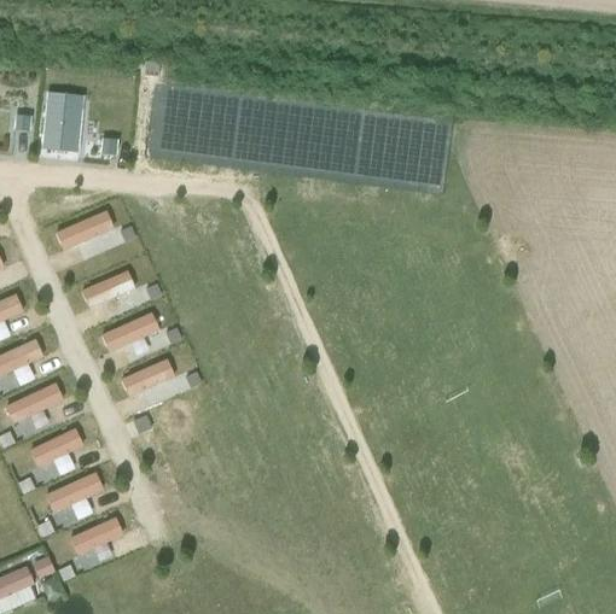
[(48,92),(42,147),(77,151),(83,95),(48,92)]
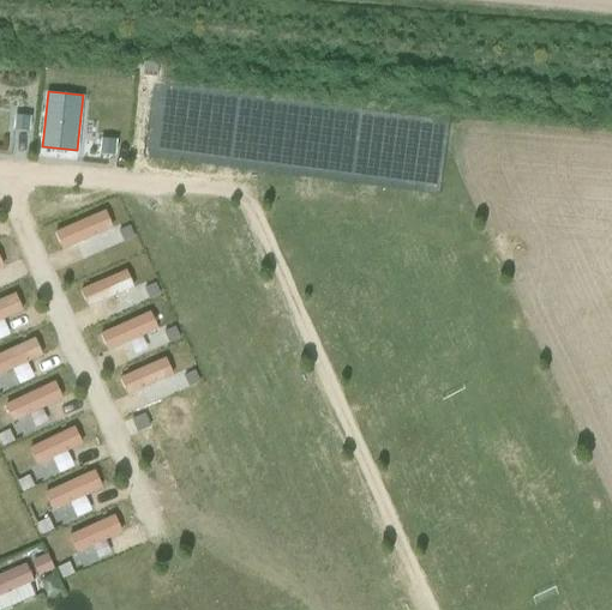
[(16,114),(15,128),(29,130),(31,115),(16,114)]
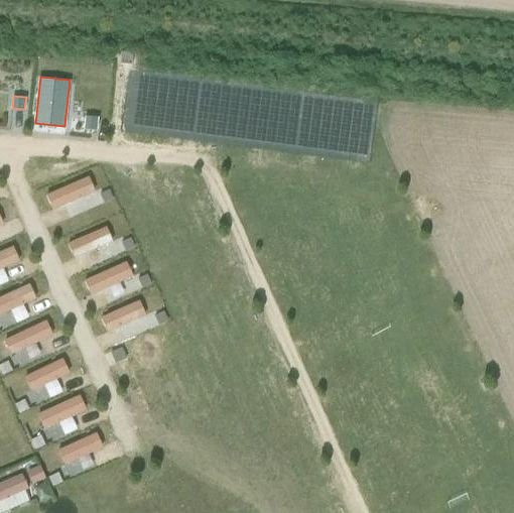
[(86,116),(85,128),(97,129),(98,117),(86,116)]
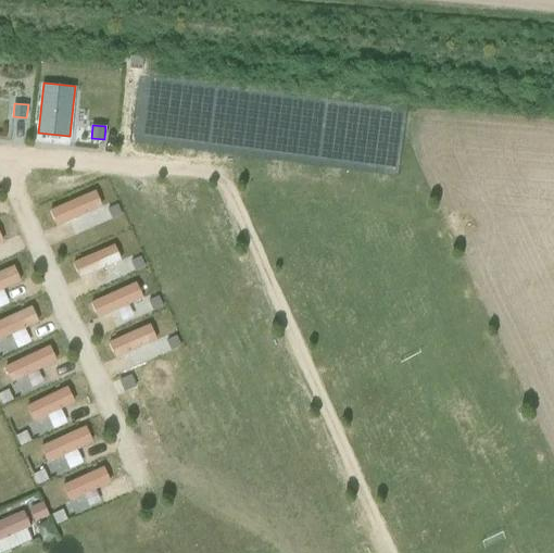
[(43,501),(29,507),(35,520),(50,515),(43,501)]
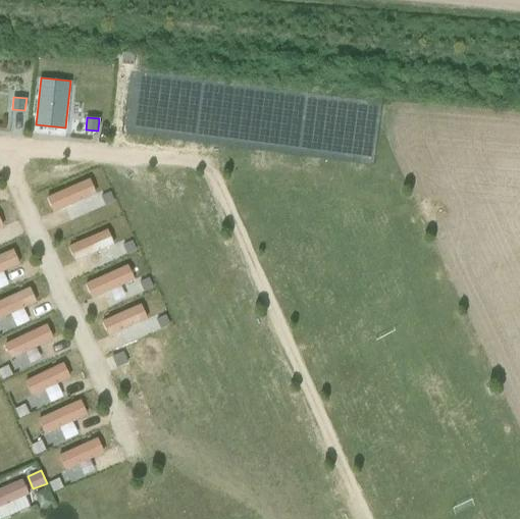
[(0,505),(28,492),(21,478),(0,487),(0,505)]
